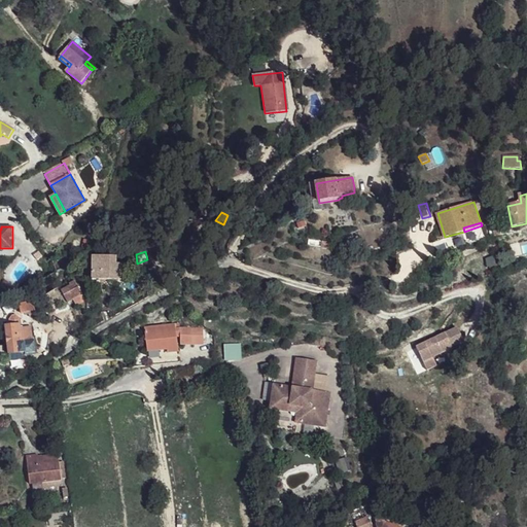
[(115,257),(93,256),(92,280),(115,281),(115,266),(115,257)]
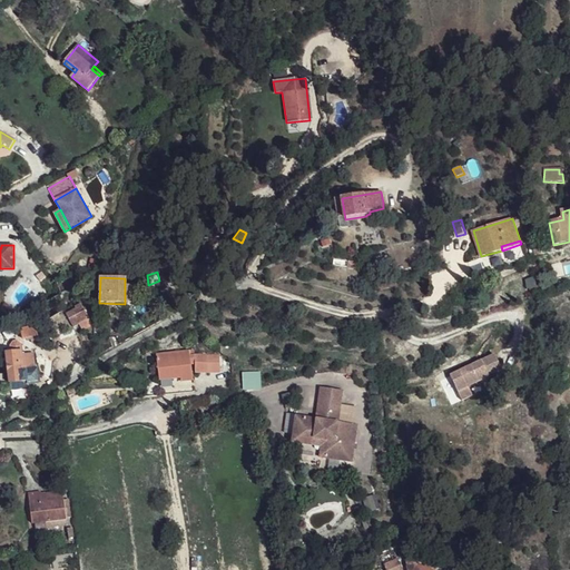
[(125,304),(138,304),(138,287),(125,287),(125,304)]
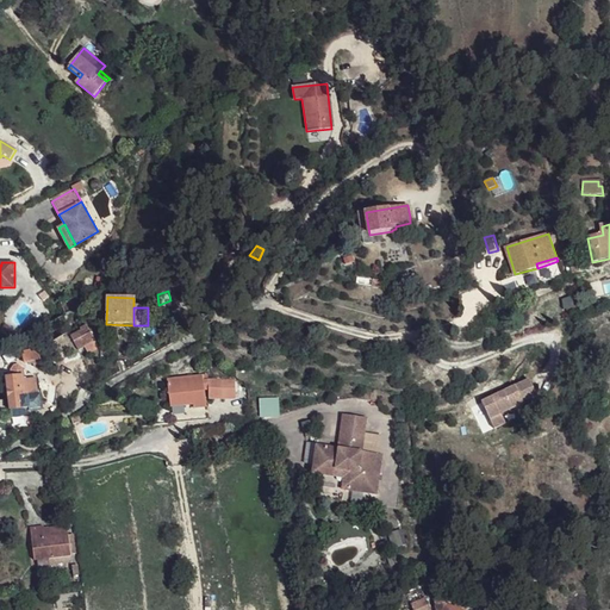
[(81,331),(72,336),(75,342),(80,338),(88,353),(98,348),(87,329),(81,332),(81,331)]
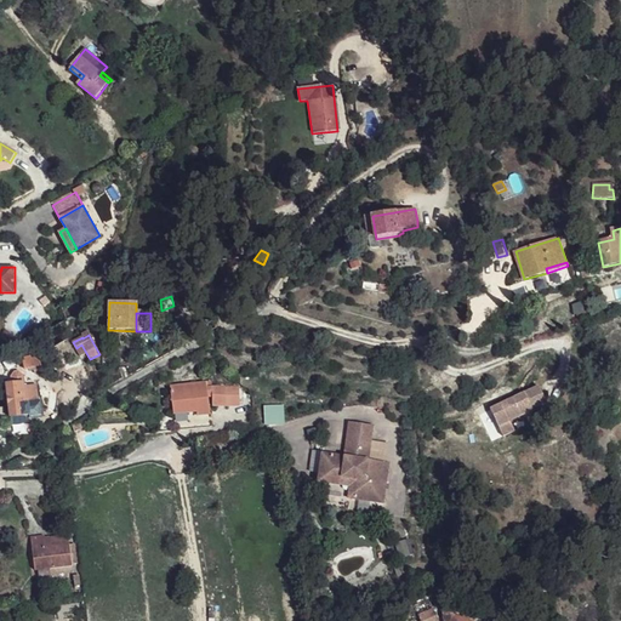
[(171,387),(172,409),(189,406),(189,404),(197,403),(197,411),(198,416),(211,415),(209,397),(212,397),(212,387),(208,387),(208,382),(171,387)]
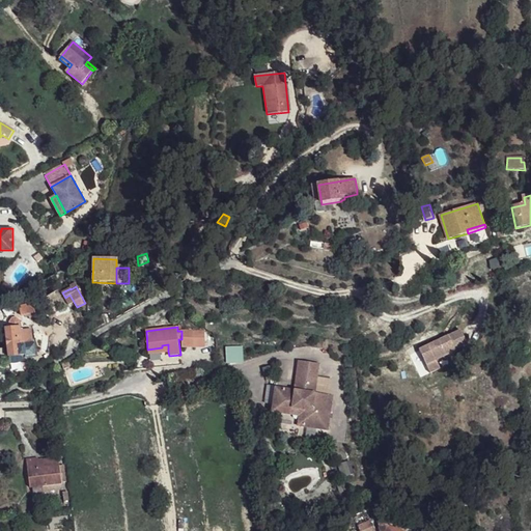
[(20,328),(5,330),(8,358),(36,354),(35,343),(32,343),(30,329),(20,331),(20,328)]
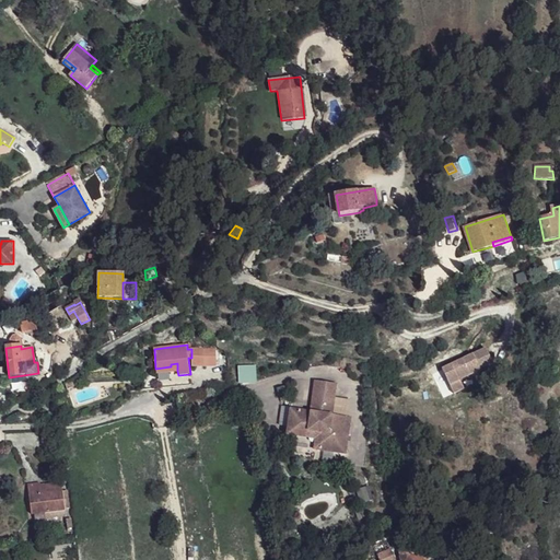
[(203,351),(205,364),(217,363),(216,348),(203,349),(203,351)]
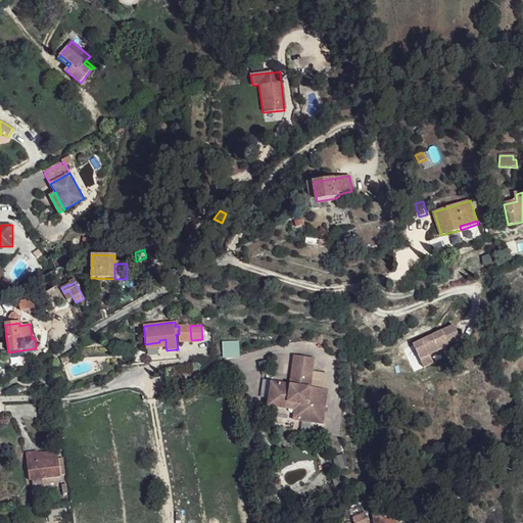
[(413,344),(424,368),(433,364),(429,355),(448,346),(448,345),(460,339),(454,325),(413,344)]
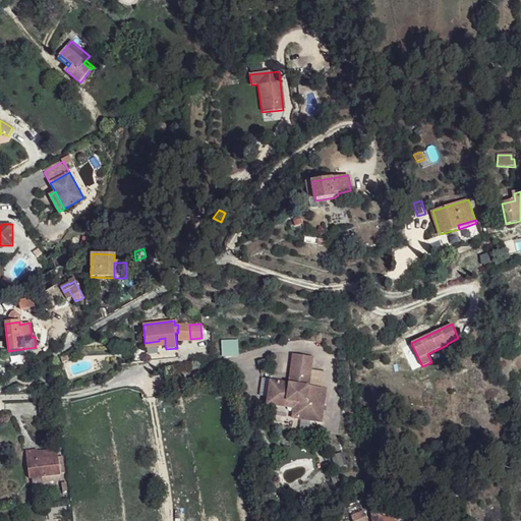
[(178,340),(190,339),(189,327),(189,325),(178,325),(178,333),(178,340)]
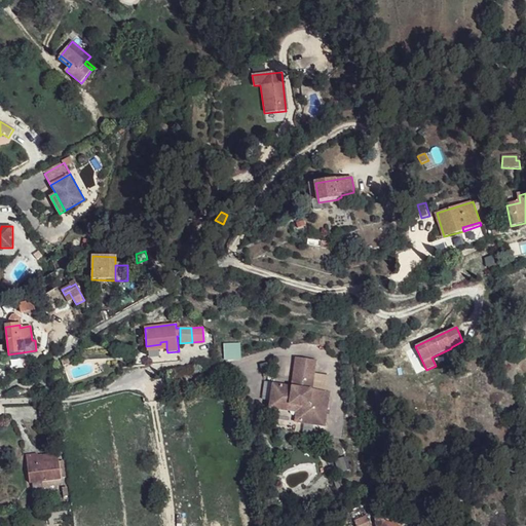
[(146,346),(147,351),(166,348),(166,341),(160,342),(160,344),(146,346)]
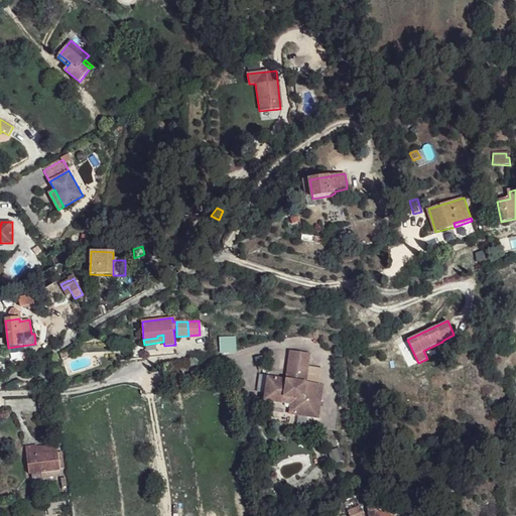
[(323,347),(324,339),(297,337),(297,344),(323,347)]
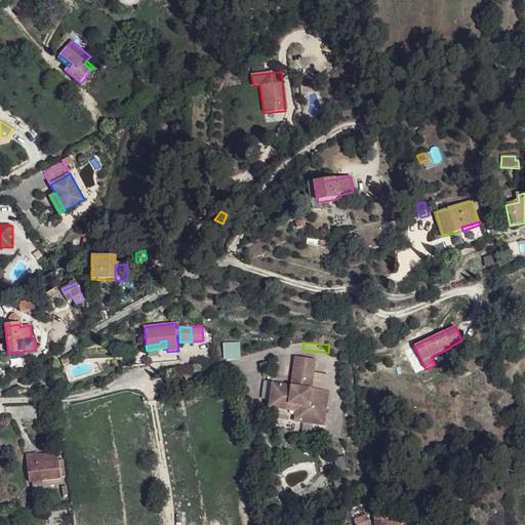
[(329,425),(332,390),(315,388),(317,359),(296,357),(295,379),(300,379),(299,387),(275,385),(274,403),(308,406),(306,422),(329,425)]
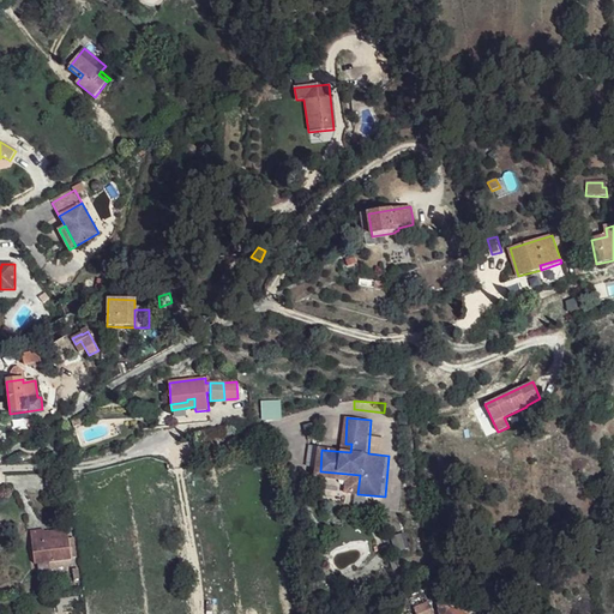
[(357,494),(360,475),(320,471),(319,479),(351,481),(350,493),(357,494)]
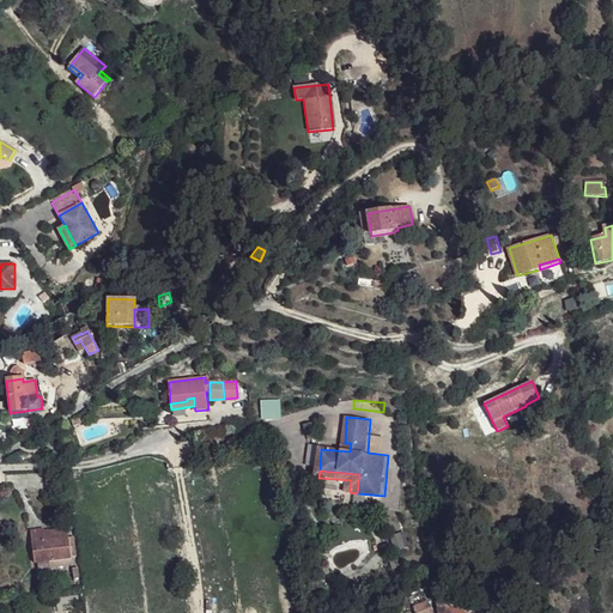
[(62,477),(46,478),(47,487),(64,486),(62,477)]
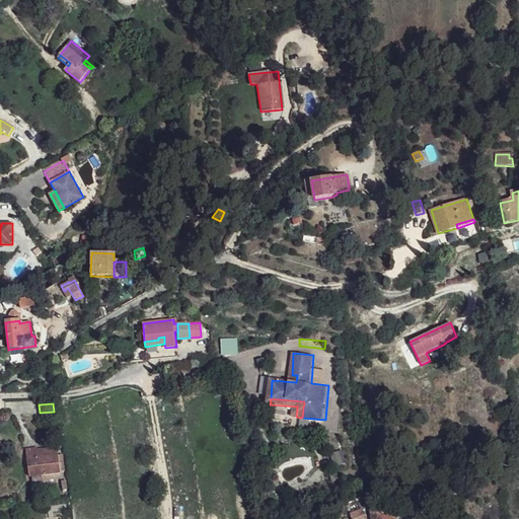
[(237,434),(235,421),(226,423),(228,436),(237,434)]
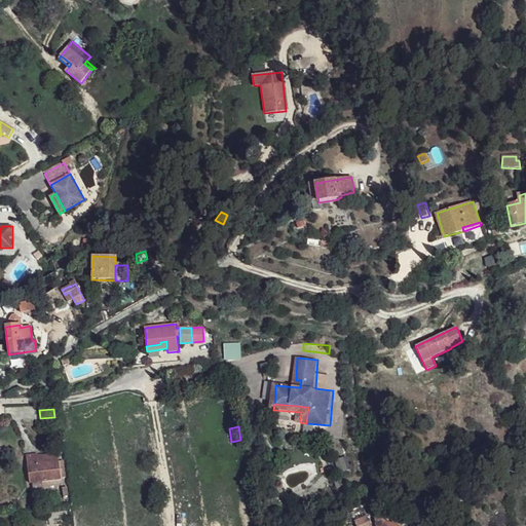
[(42,464),(59,461),(57,453),(36,456),(37,460),(41,459),(42,464)]
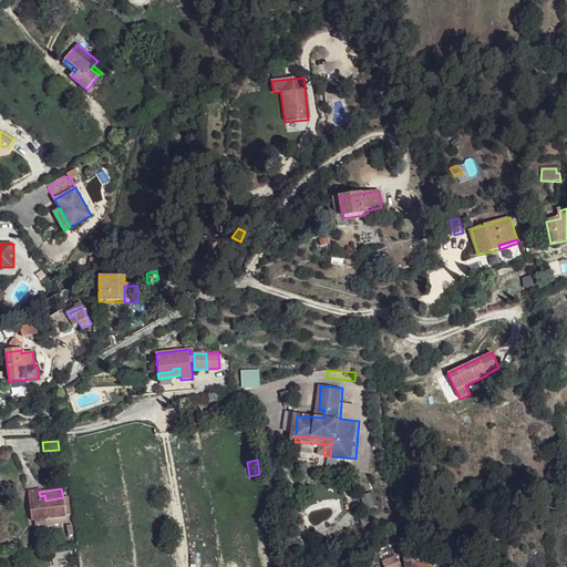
[(39,490),(27,491),(31,522),(33,522),(44,519),(65,516),(70,515),(68,497),(63,498),(63,497),(45,501),(44,495),(40,496),(39,492),(39,490)]
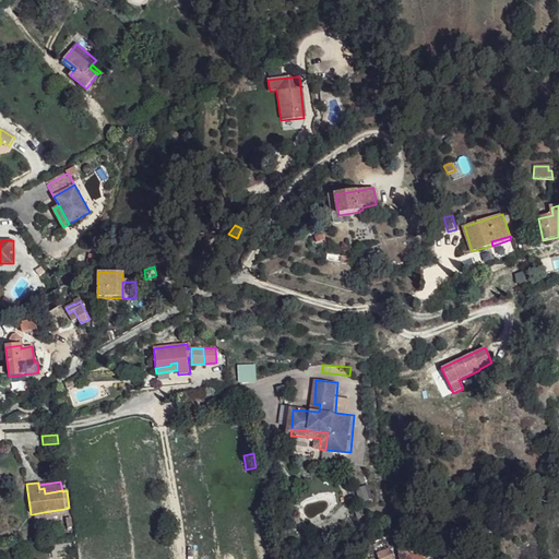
[(44,512),(33,514),(34,522),(45,520),(44,512)]
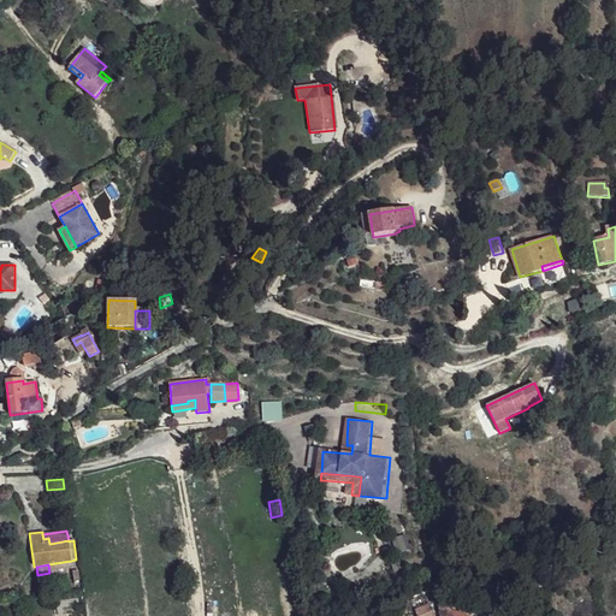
[(433,615),(430,605),(416,611),(418,615),(433,615)]
